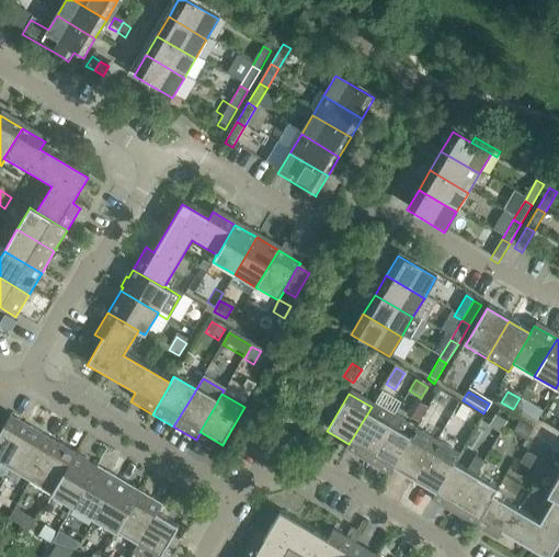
[(327,404),(312,395),(305,408),(319,417),(327,404)]
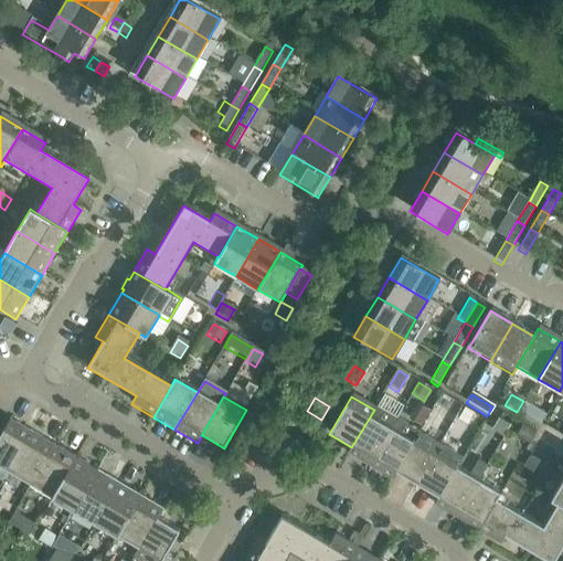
[(417,405),(407,421),(421,429),(429,413),(417,405)]
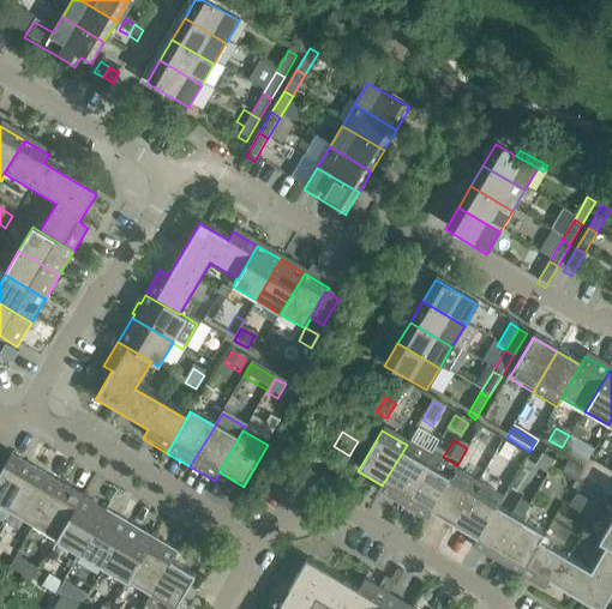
[(382,486),(377,494),(401,508),(431,457),(408,442),(407,445),(382,486)]
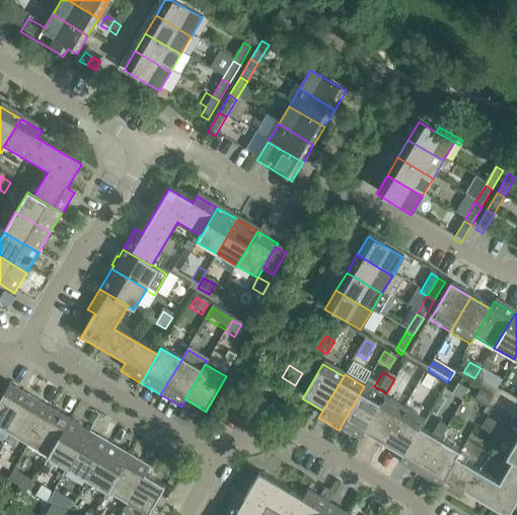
[(426,376),(420,387),(428,392),(434,381),(426,376)]
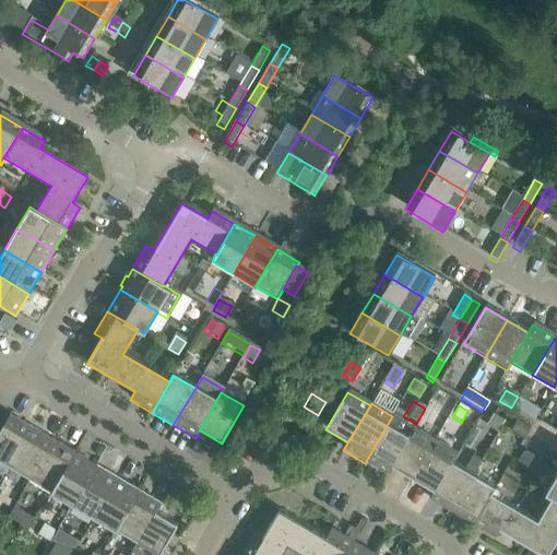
[(387,475),(391,468),(413,430),(414,428),(392,416),(365,463),(387,475)]
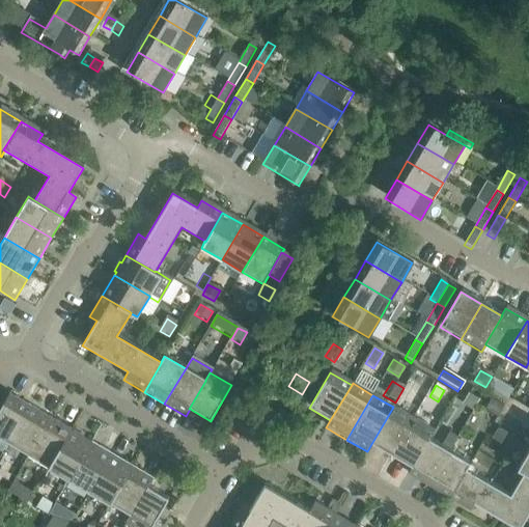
[(478,401),(468,395),(462,407),(471,413),(478,401)]
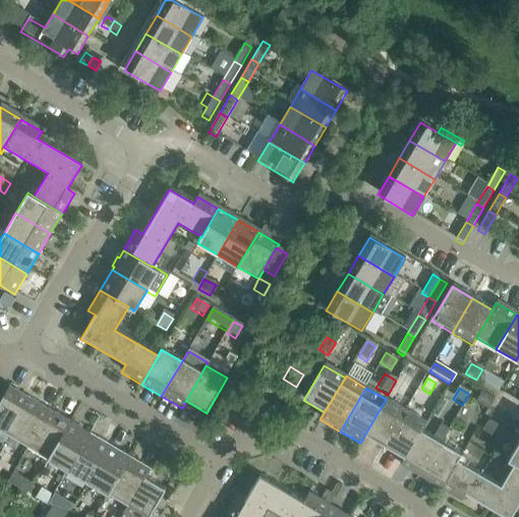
[(8,389),(0,402),(0,429),(8,436),(29,401),(8,389)]
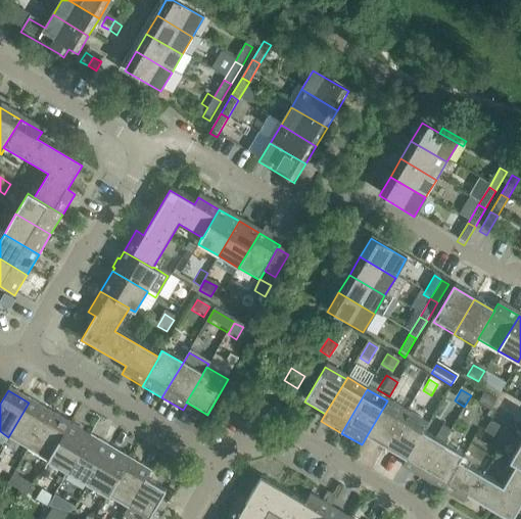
[(482,394),(476,406),(489,413),(495,402),(482,394)]
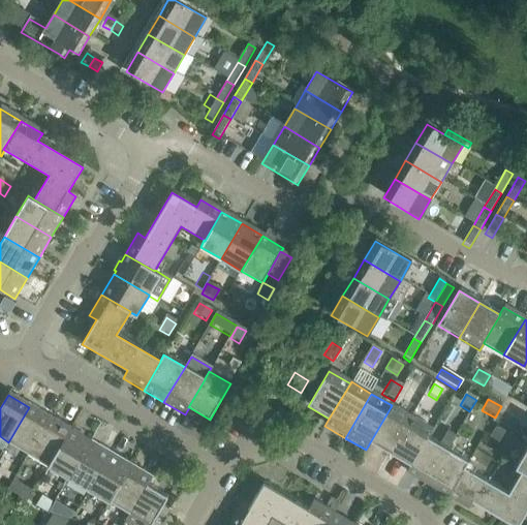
[(28,454),(50,419),(29,407),(8,442),(28,454)]
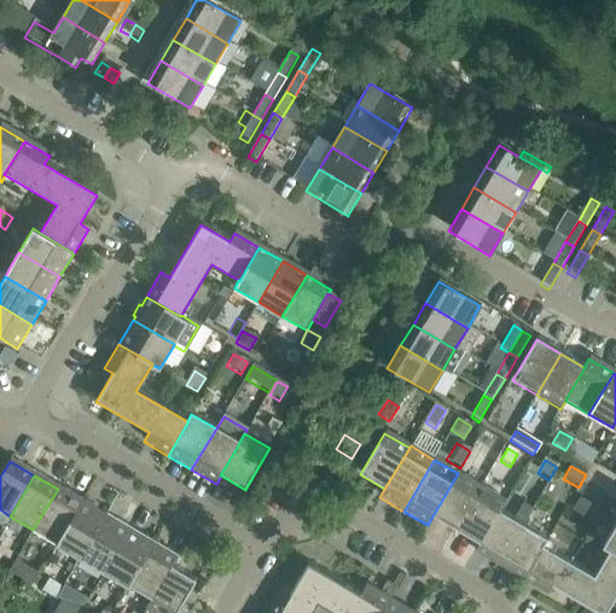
[(457,476),(433,517),(455,530),(481,489),(457,476)]
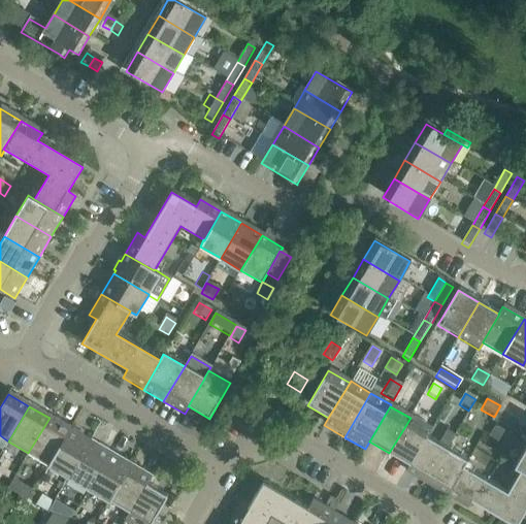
[(48,465),(69,430),(50,418),(28,453),(48,465)]
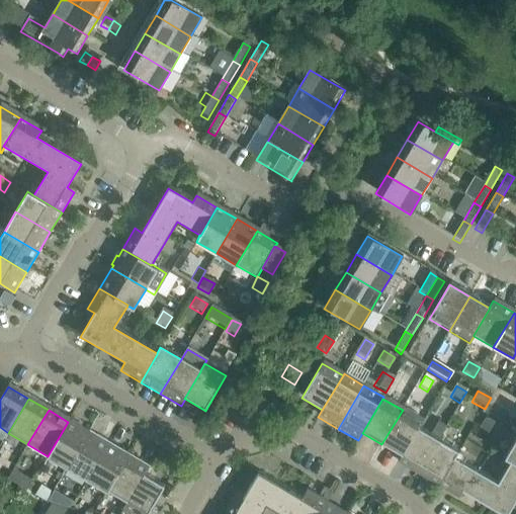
[(419,430),(423,422),(403,410),(381,444),(402,456),(418,429),(419,430)]
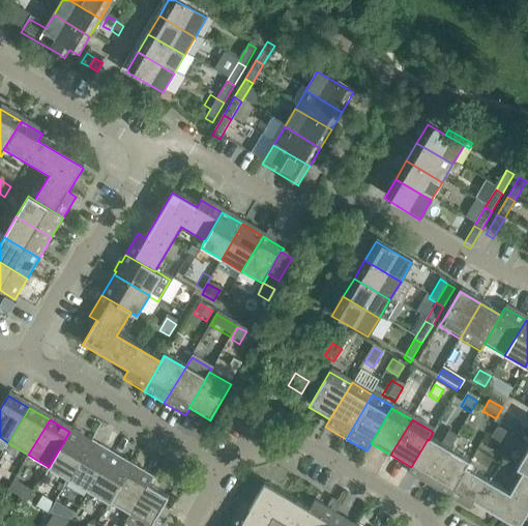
[(505,434),(496,429),(490,440),(499,445),(505,434)]
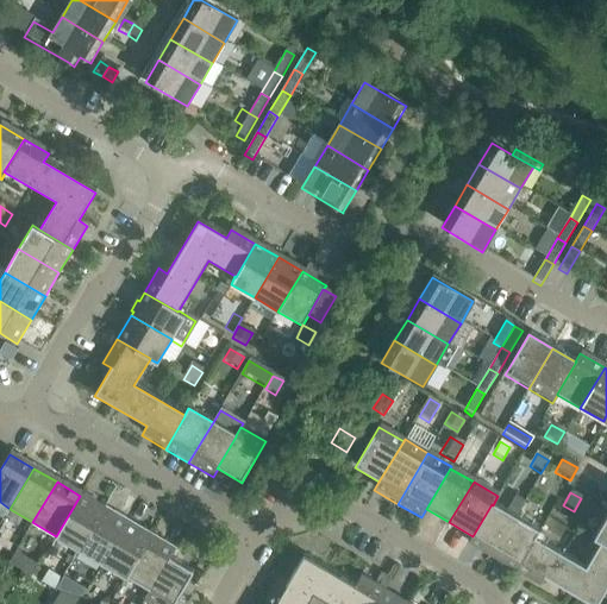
[(80,549),(104,509),(80,496),(56,536),(80,549)]
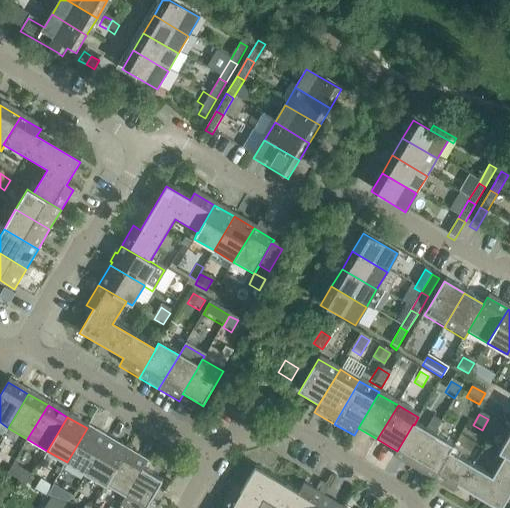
[(397,451),(392,458),(413,470),(433,436),(414,425),(413,424),(397,451)]
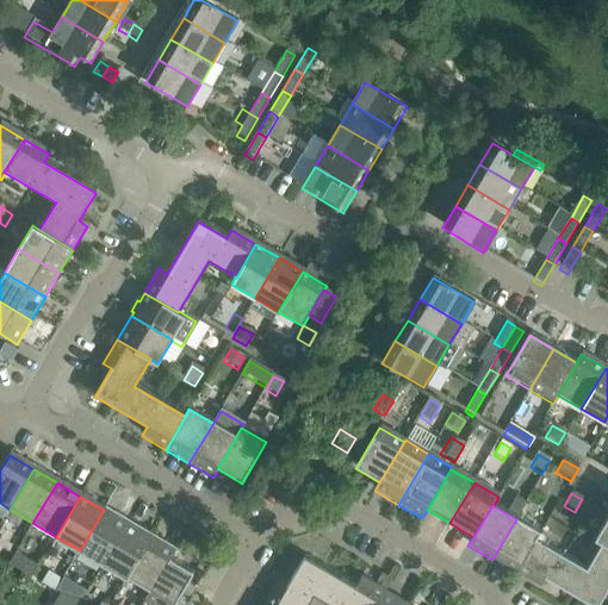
[(103,565),(128,524),(104,510),(80,550),(103,565)]
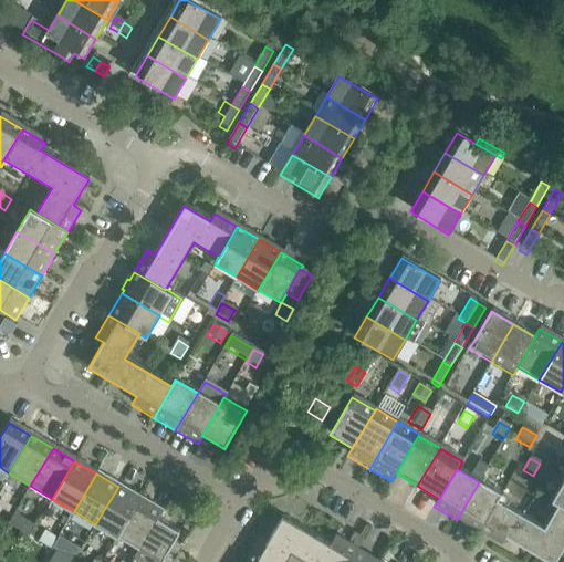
[(563,479),(552,501),(559,505),(563,507),(563,479)]
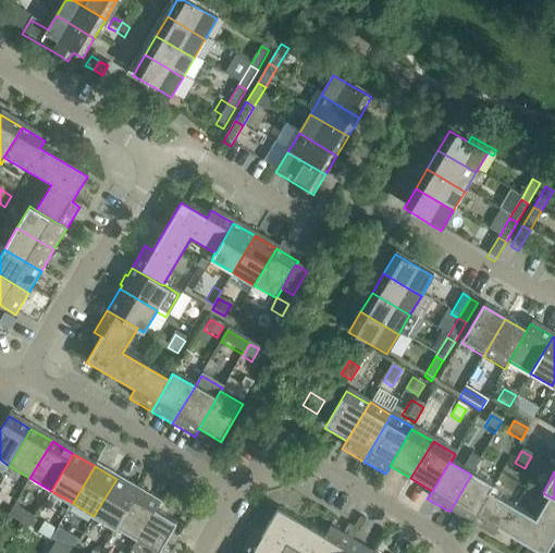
[(489,494),(493,488),(471,475),(449,512),(470,525),(489,494)]
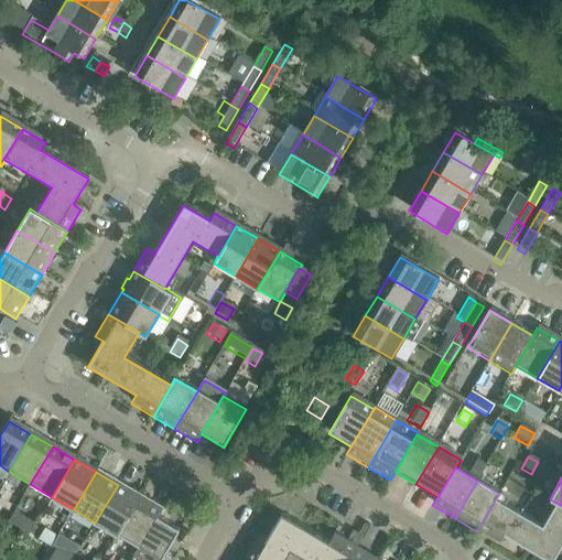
[(117,536),(139,498),(118,485),(95,523),(117,536)]
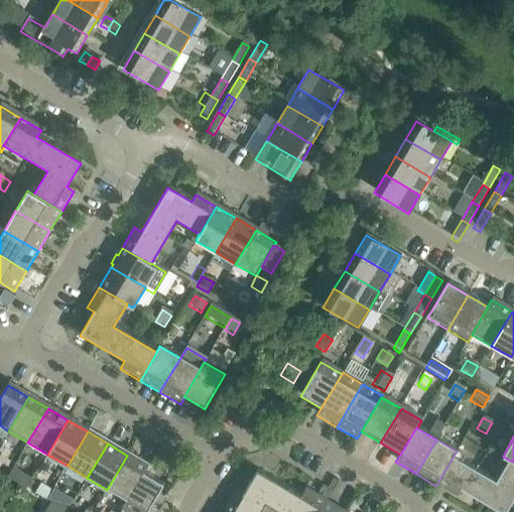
[(143,475),(147,467),(127,456),(107,490),(126,501),(127,501),(143,474),(143,475)]
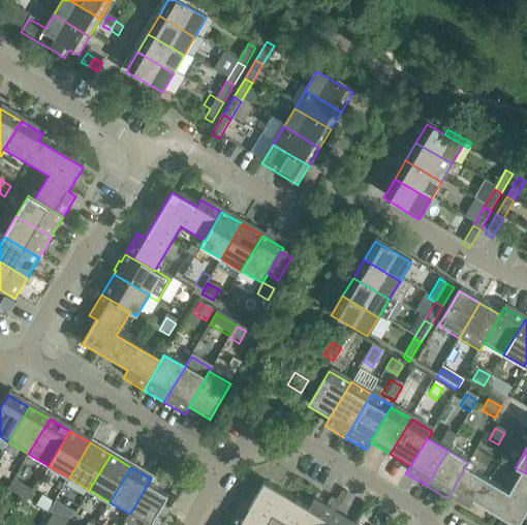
[(526,512),(526,473),(522,471),(508,495),(464,469),(446,498),(467,510),(472,502),(509,524),(519,524),(526,512)]
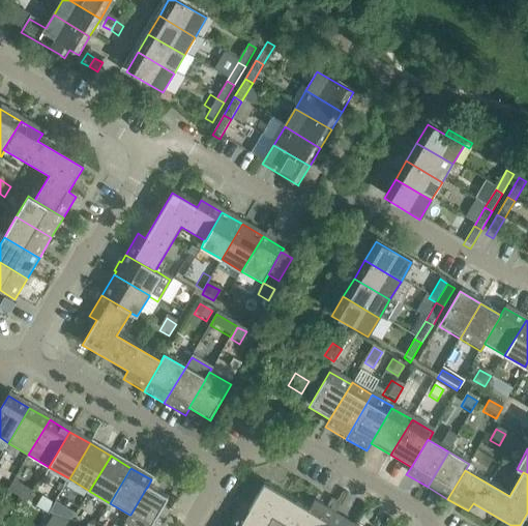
[(15,496),(21,487),(12,481),(6,492),(15,496)]
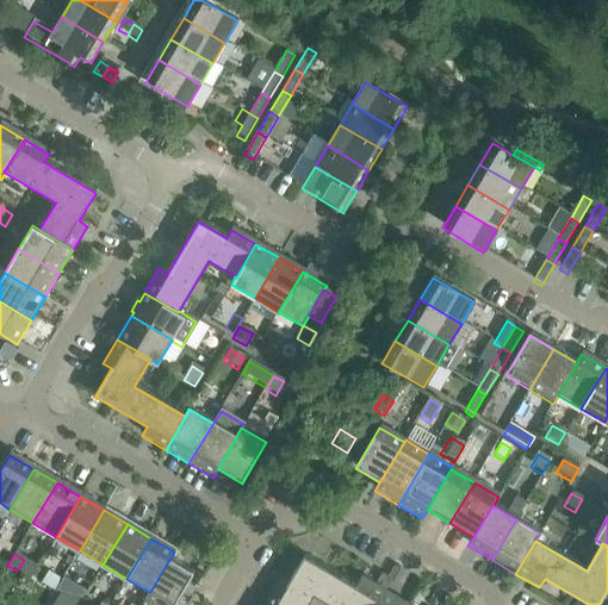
[(303,557),(286,586),(278,580),(264,604),(309,604),(314,597),(327,604),(377,604),(384,593),(360,579),(355,587),(303,557)]
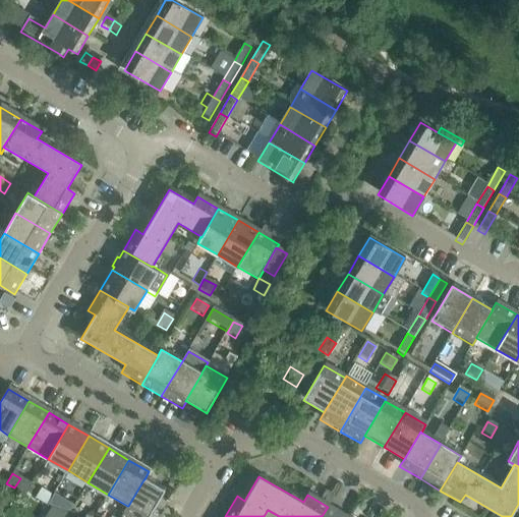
[(165,491),(145,479),(145,478),(128,506),(127,506),(123,513),(129,516),(160,516),(167,505),(159,500),(165,491)]
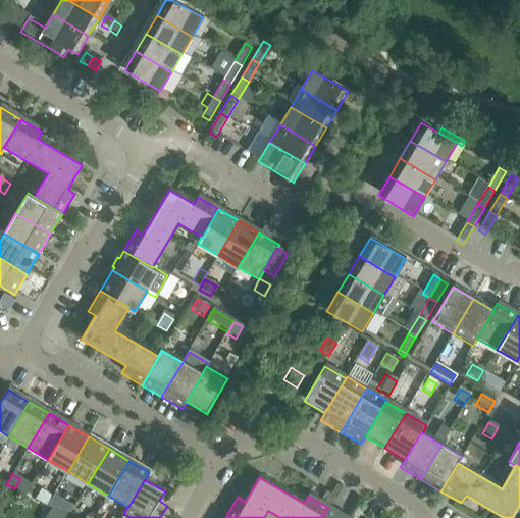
[(40,491),(35,501),(46,507),(52,499),(40,491)]
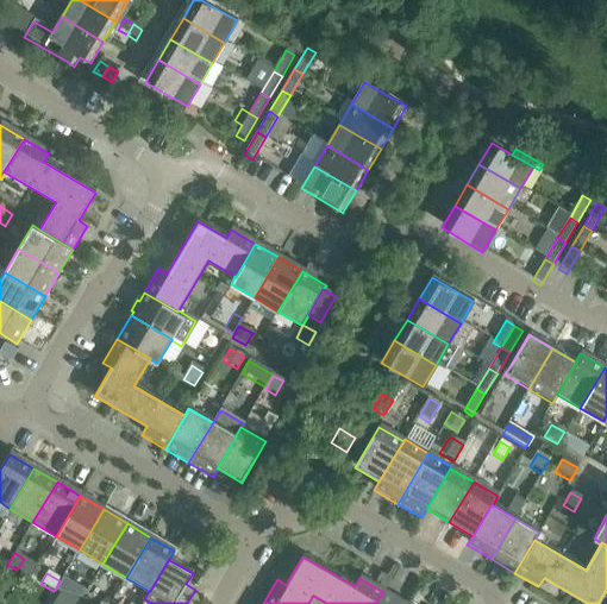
[(64,578),(56,590),(61,592),(82,599),(86,592),(64,578)]
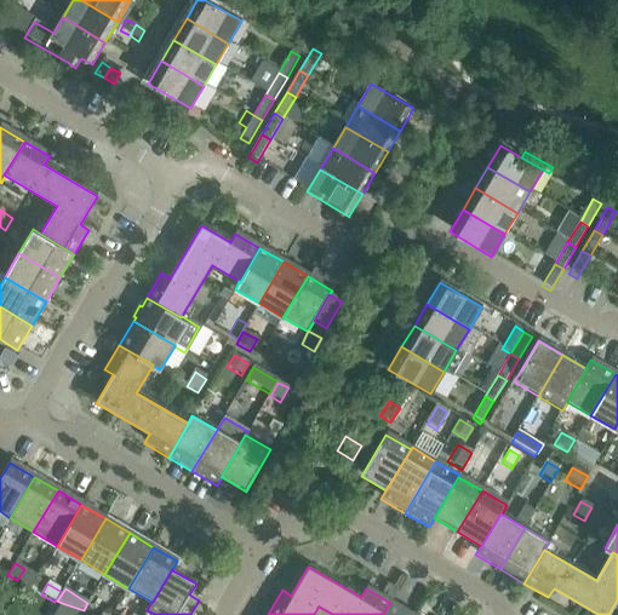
[(408,614),(390,603),(383,614),(408,614)]
